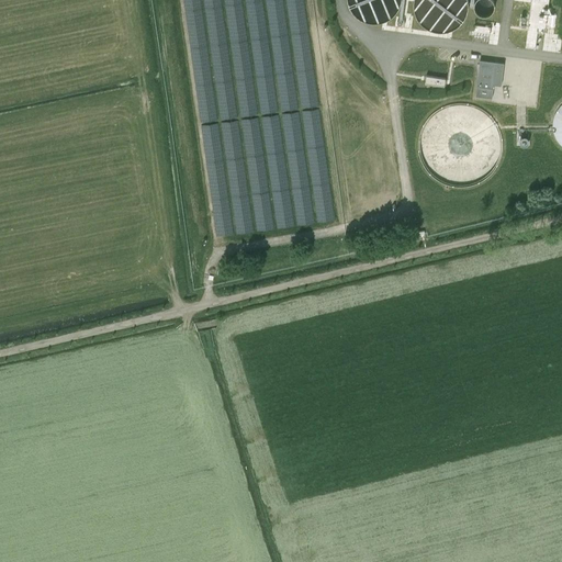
[(303,0),(288,0),(292,30),(300,29),(301,35),(305,34),(308,55),(311,55),(303,0)]
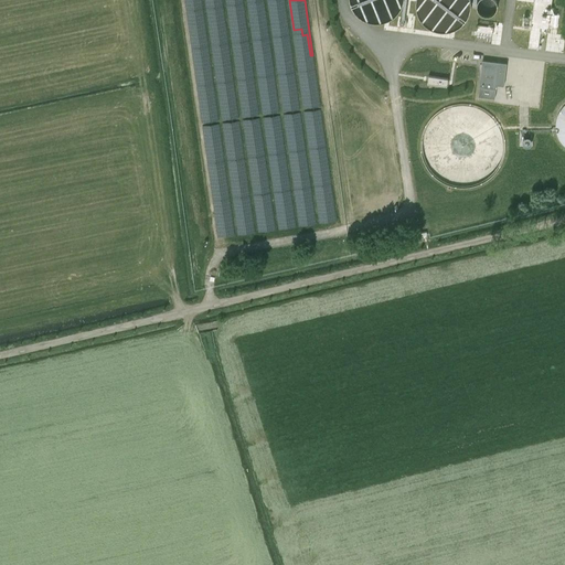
[(541,32),(547,33),(552,0),(534,0),(529,41),(528,48),(539,49),(540,42),(541,32)]
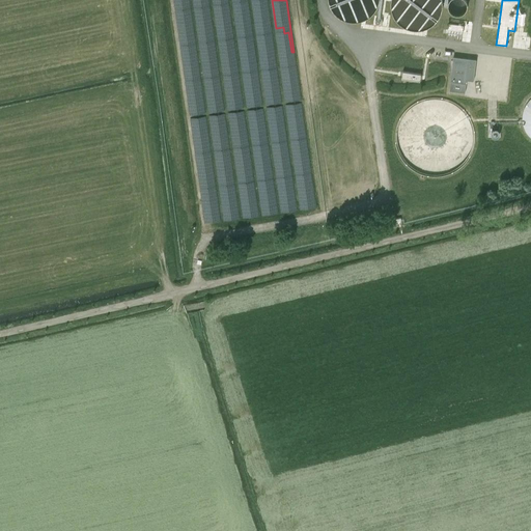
[(456,32),(457,24),(449,23),(447,31),(456,32)]
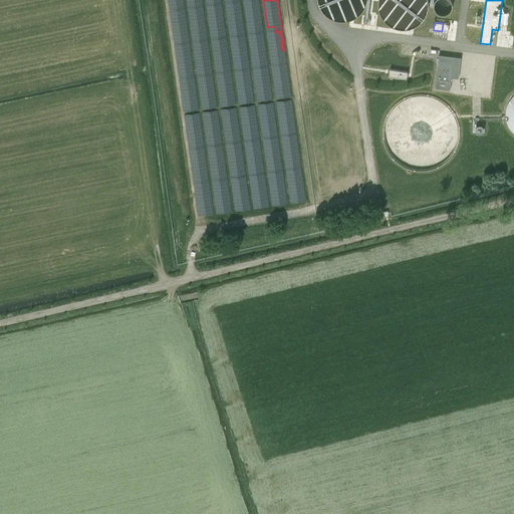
[(452,58),(439,56),(435,87),(450,89),(451,80),(450,80),(452,58)]
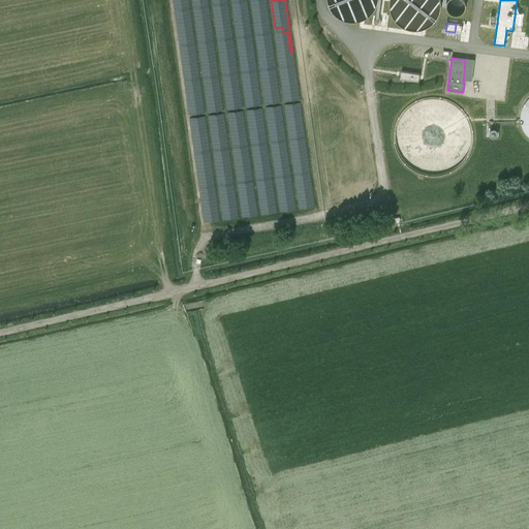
[(402,69),(401,79),(422,81),(423,71),(402,69)]
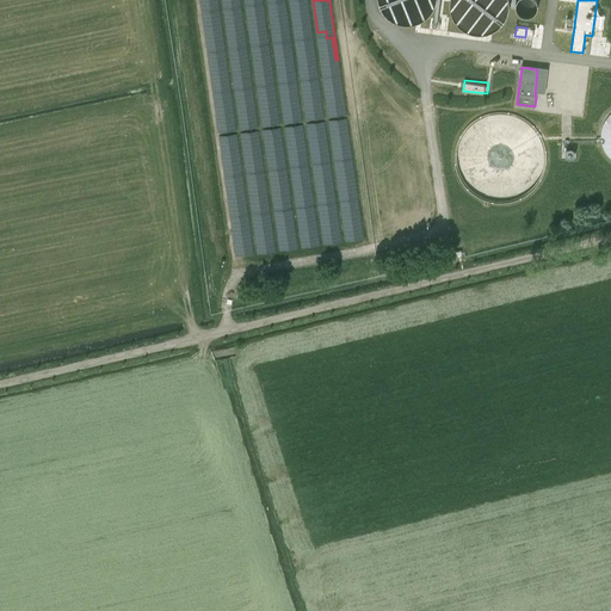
[(454,139),(454,123),(440,123),(440,134),(438,134),(438,140),(454,139)]
